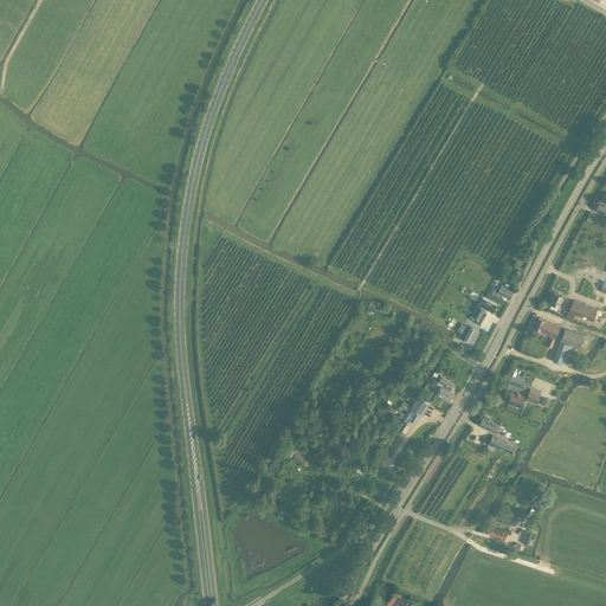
[(510,298),(514,291),(502,285),(497,292),(510,298)]
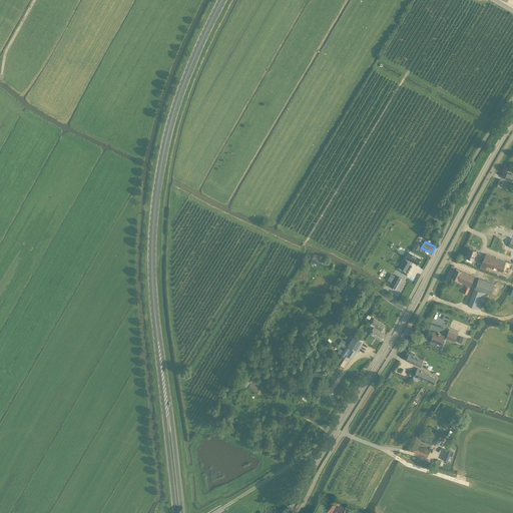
[(476,257),(477,252),(476,252),(476,250),(470,247),(466,258),(473,260),(474,255),(476,257)]
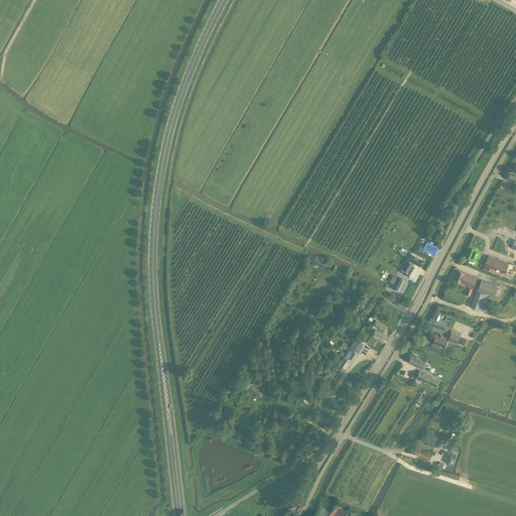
[(419,265),(422,259),(411,253),(404,266),(409,269),(413,261),(419,265)]
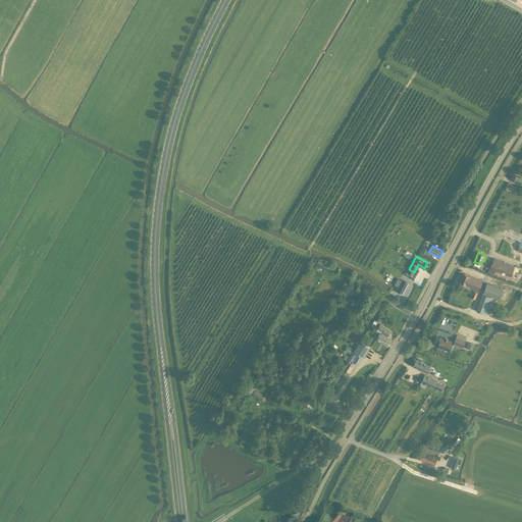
[(516,278),(520,268),(493,258),(490,268),(516,278)]
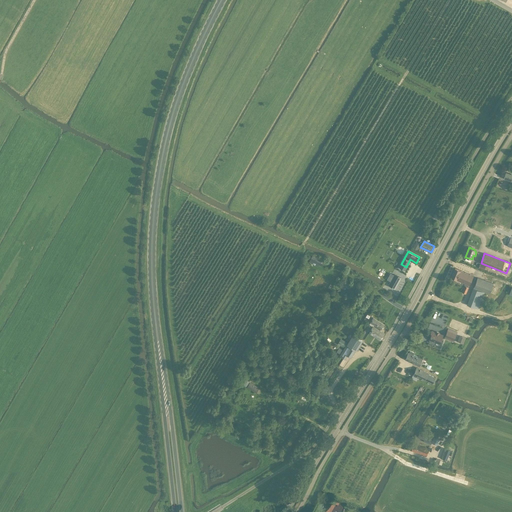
[(312,256),(309,262),(311,263),(312,261),(319,265),(321,266),(324,262),(312,256)]
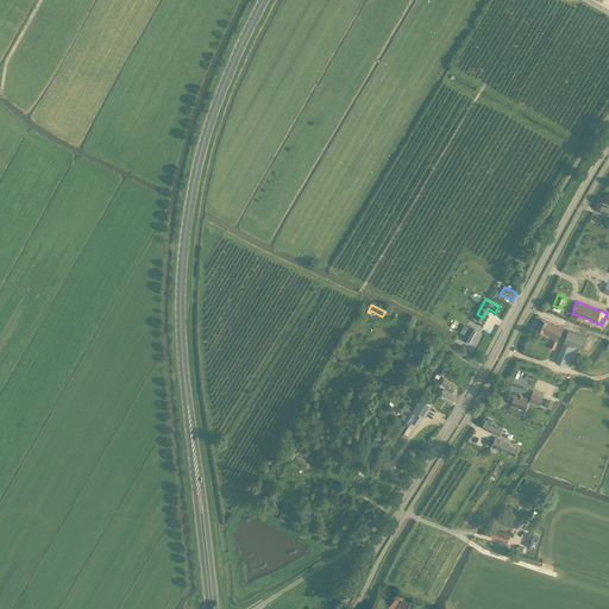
[(541,319),(537,331),(553,338),(552,339),(553,340),(553,339),(558,341),(558,340),(563,328),(541,319)]
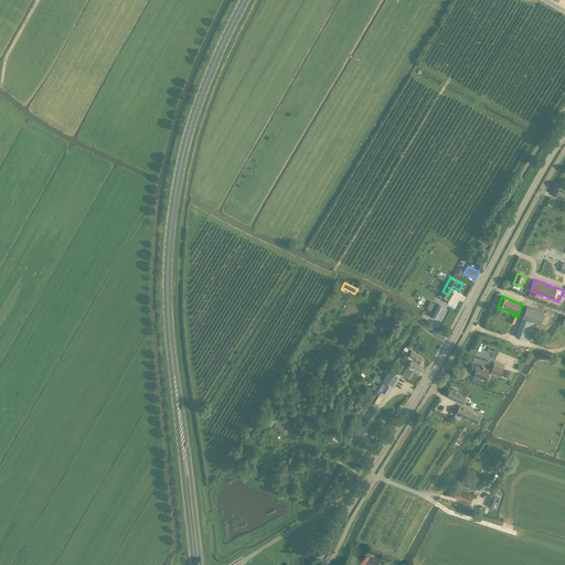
[(435,302),(428,315),(436,319),(443,307),(435,302)]
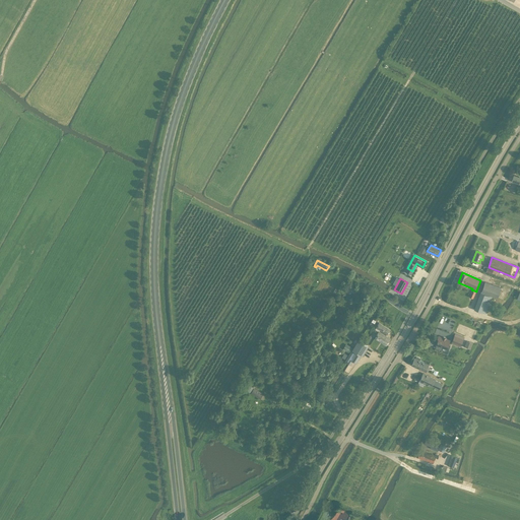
[(498,298),(501,287),(484,282),(474,309),(485,314),(493,296),(498,298)]
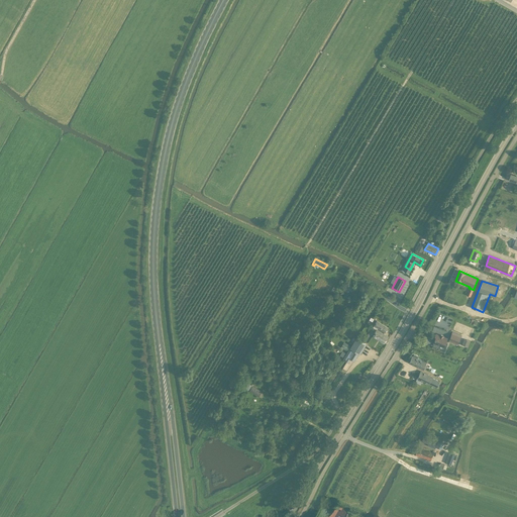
[(385,332),(388,328),(377,321),(374,325),(378,328),(377,330),(377,329),(373,336),(384,343),(388,337),(383,334),(385,332)]
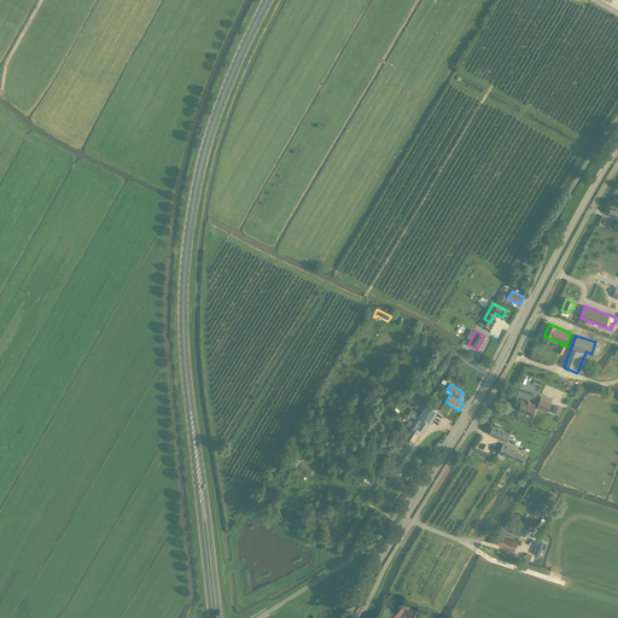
[(519,406),(518,410),(531,415),(536,404),(522,398),(518,406),(519,406)]
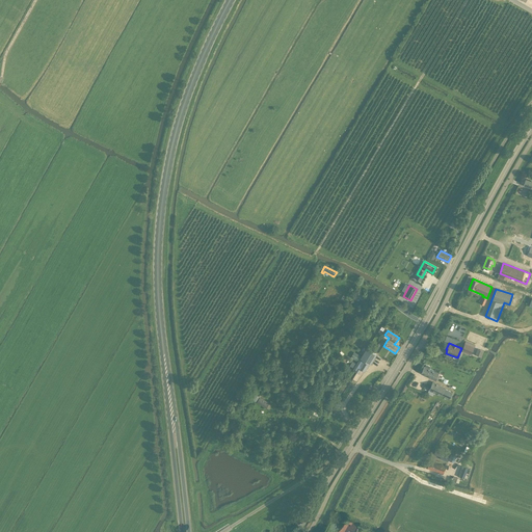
[(475,347),(464,343),(461,352),(471,355),(475,347)]
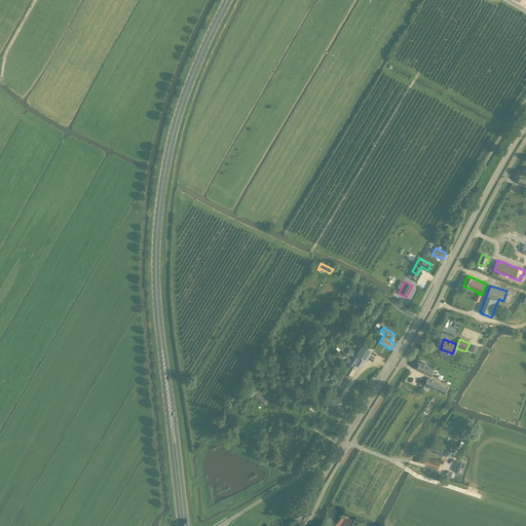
[(366,361),(372,350),(363,344),(357,354),(365,360),(366,361)]
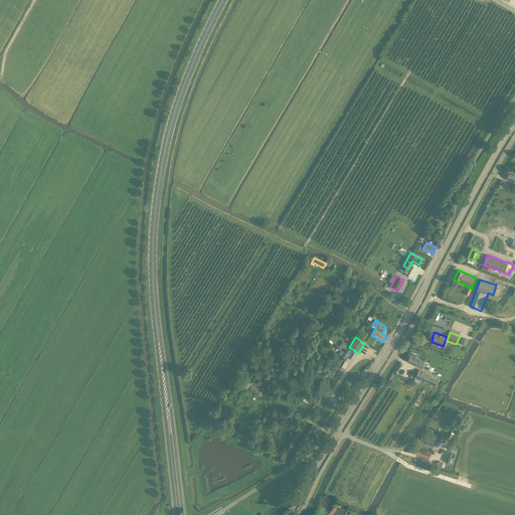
[(343,340),(341,344),(344,345),(342,348),(346,350),(349,347),(350,345),(343,340)]
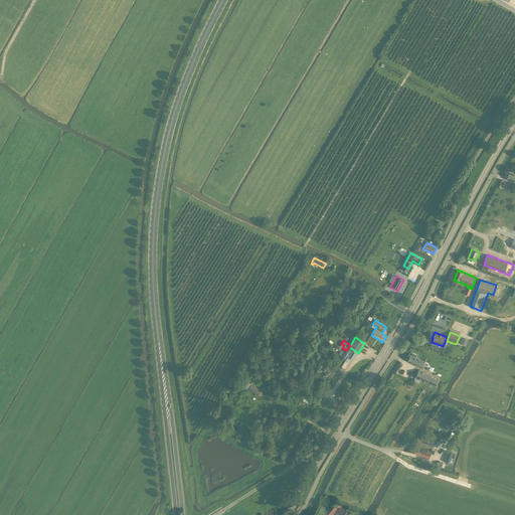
[(343,356),(342,358),(347,361),(349,357),(352,359),(357,352),(349,347),(346,350),(345,352),(343,356)]
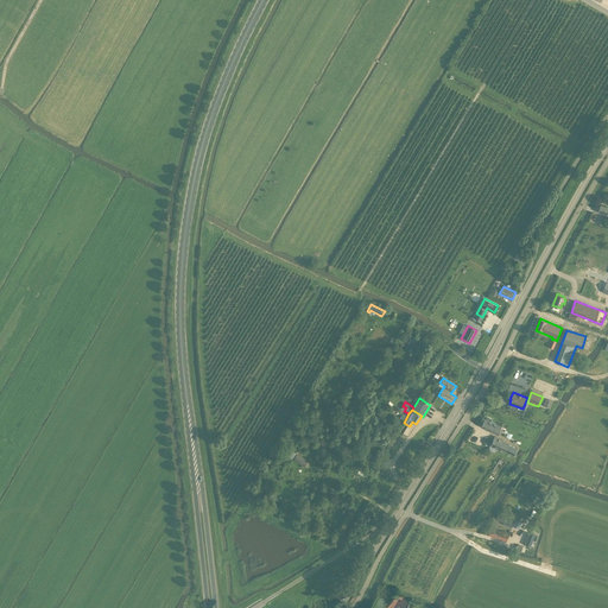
[(322,411),(318,416),(329,423),(331,417),(322,411)]
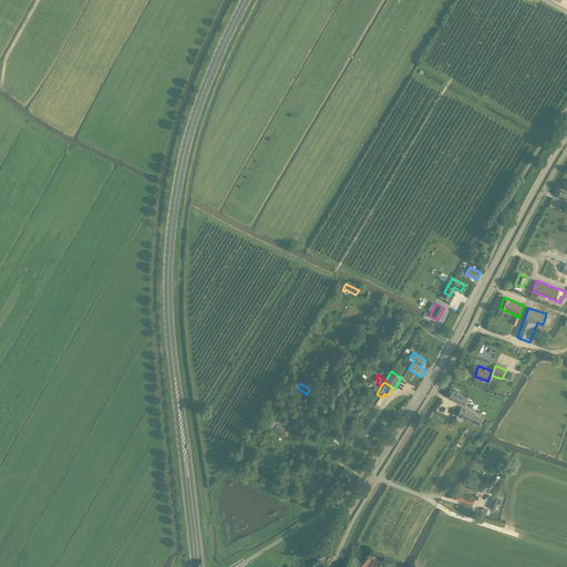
[(452,390),(449,398),(464,405),(467,398),(457,393),(459,391),(454,389),(453,391),(452,390)]
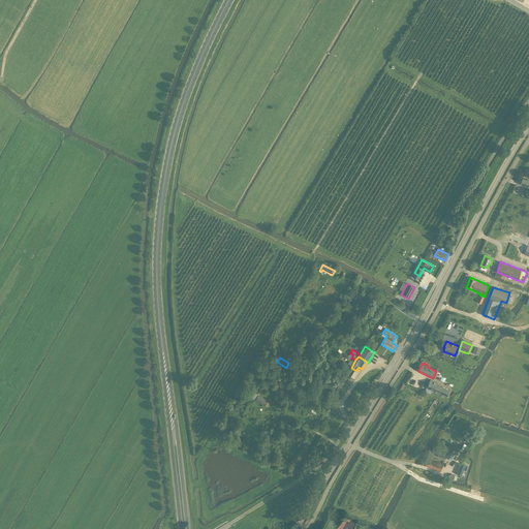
[(431,380),(427,387),(428,387),(439,393),(447,397),(450,391),(442,386),(442,385),(431,380)]
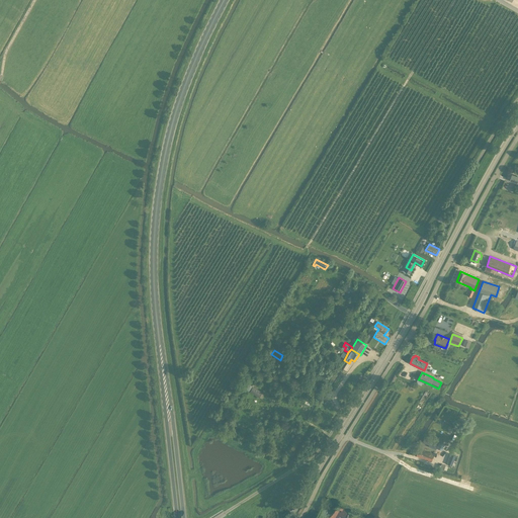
[(249,391),(252,385),(245,381),(242,386),(249,391)]
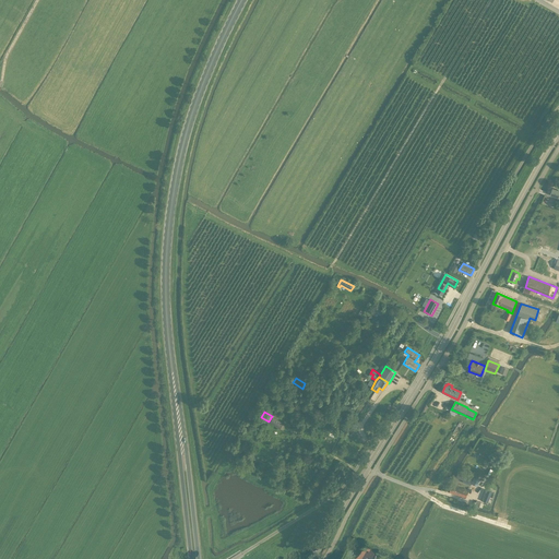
[(280,428),(282,424),(273,417),(272,417),(270,419),(271,420),(270,423),(280,428)]
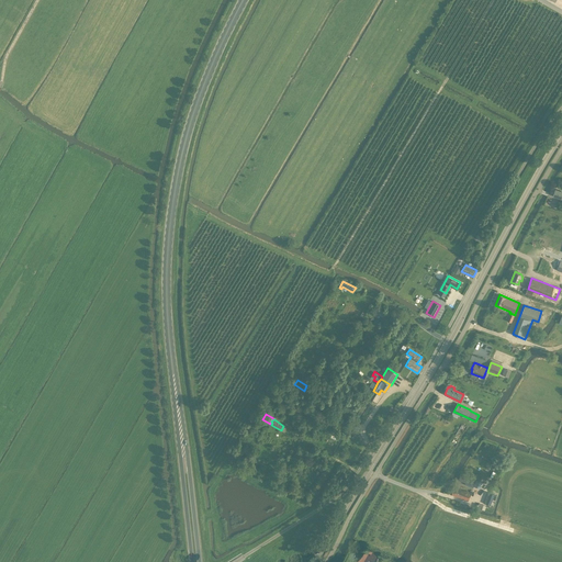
[(465,483),(474,486),(476,480),(461,474),(459,480),(465,483)]
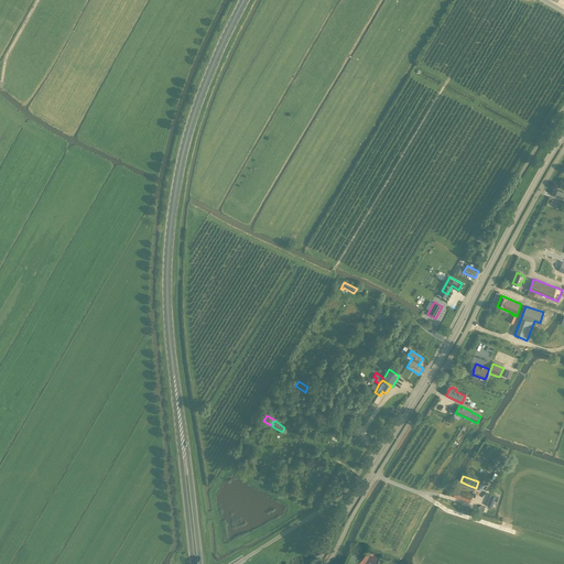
[(455,491),(454,495),(453,497),(469,502),(473,495),(456,488),(455,491)]
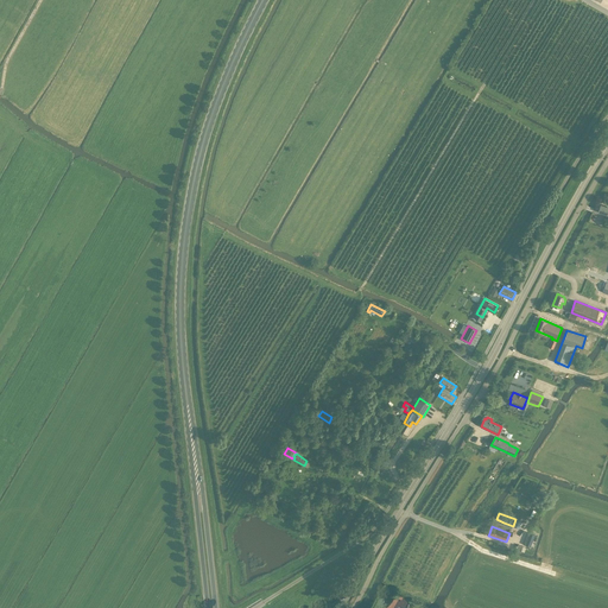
[(529,532),(525,544),(532,548),(536,536),(529,532)]
